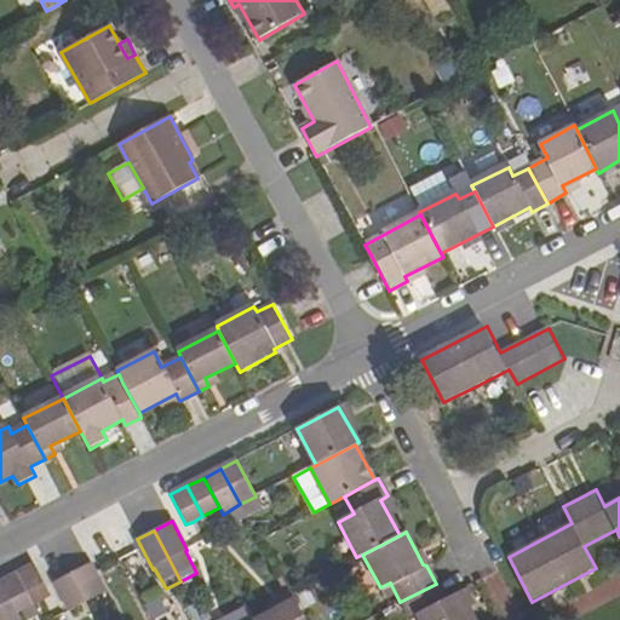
[(72,574),(87,603),(104,593),(90,564),(72,574)]
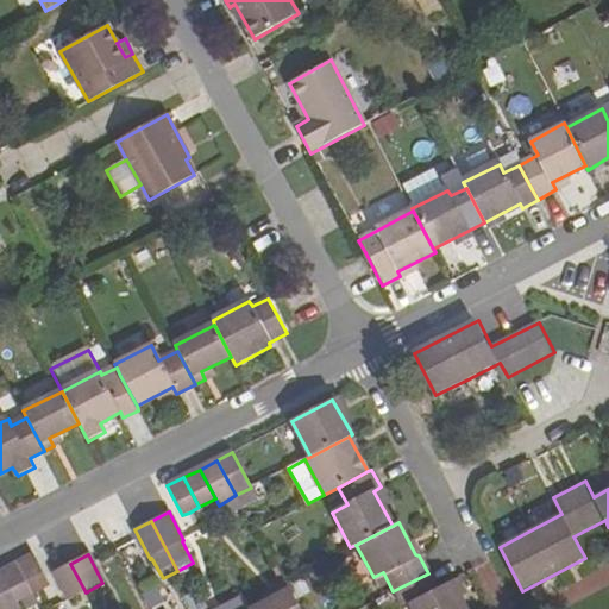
[(17,565),(32,594),(41,589),(48,585),(32,556),(17,565)]
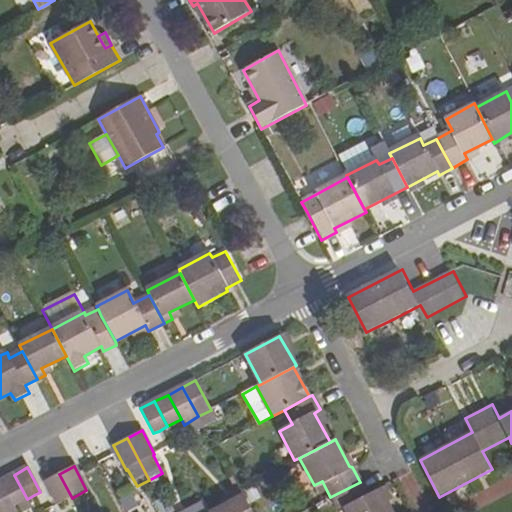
[(45,482),(58,506),(72,498),(59,474),(45,482)]
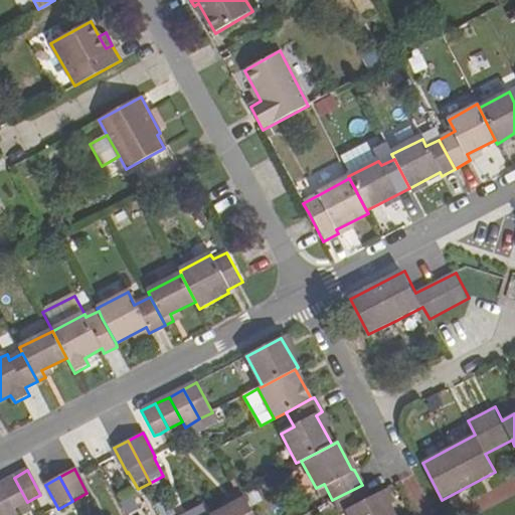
[(0,484),(13,510),(27,502),(13,478),(0,484)]
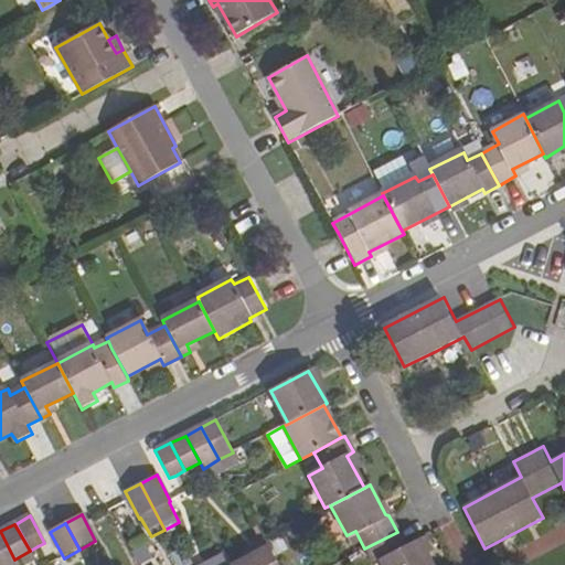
[(0,564),(18,564),(14,560),(0,531),(0,564)]
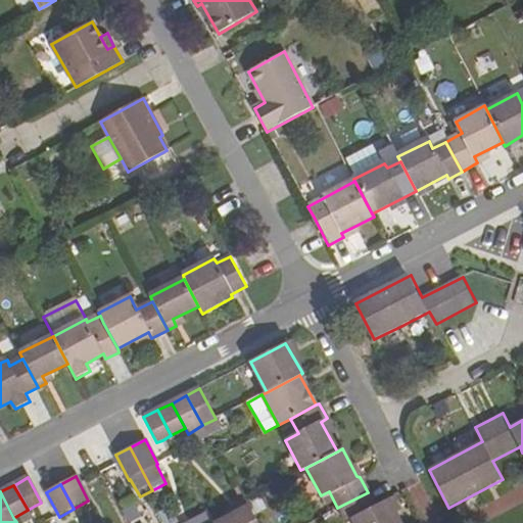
[(351,519),(352,522),(399,522),(388,500),(375,506),(368,492),(337,508),(344,522),(351,519)]
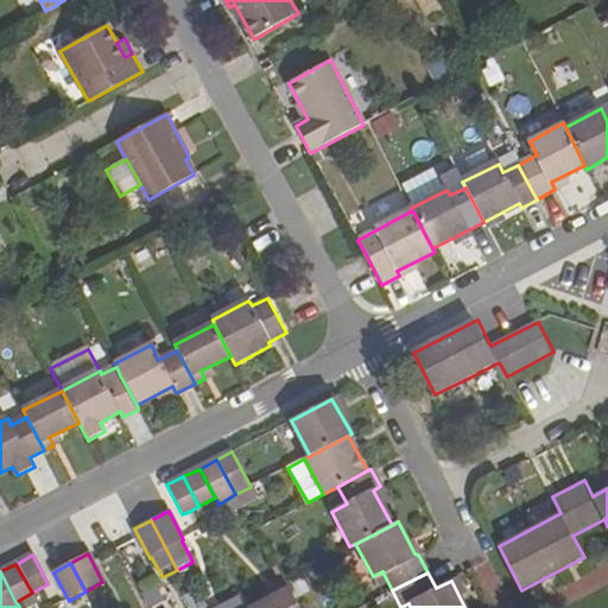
[(258,607),(298,607),(290,591),(258,607)]
